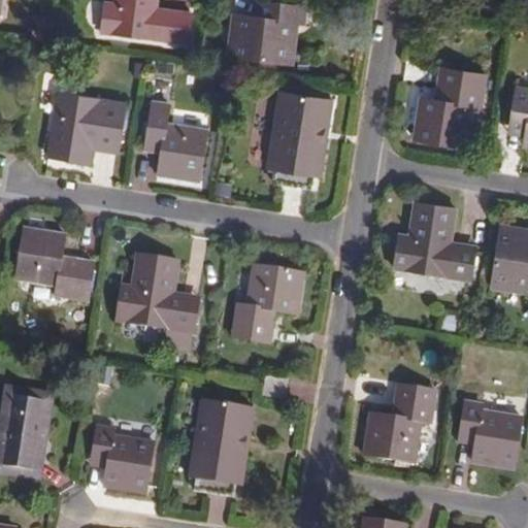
[(158,0),(116,0),(116,2),(105,1),(101,30),(189,41),(193,12),(158,7),(158,0)]
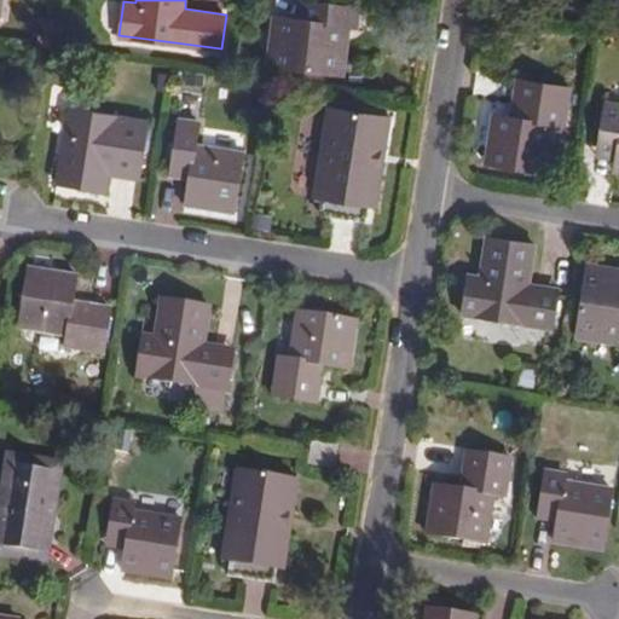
[(308,0),(306,18),(276,15),(270,63),(328,70),(333,22),(342,23),(345,5),(310,0),(308,0)]
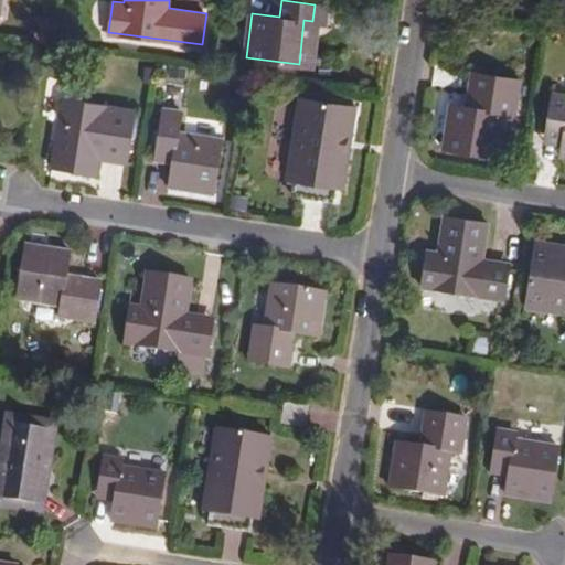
[(521,77),(482,72),(477,104),(452,100),(446,146),(499,153),(507,109),(516,110),(521,77)]
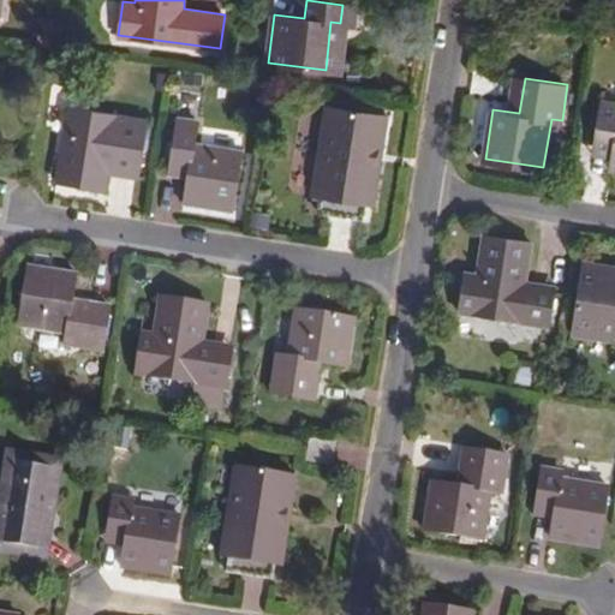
[(614,99),(605,97),(598,133),(614,136),(614,139),(611,167),(614,167),(614,99)]
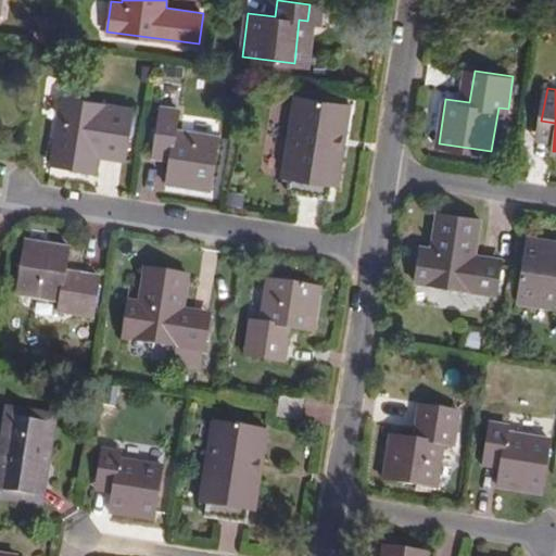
[(134,109),(63,97),(51,164),(97,172),(100,154),(125,159),(134,109)]
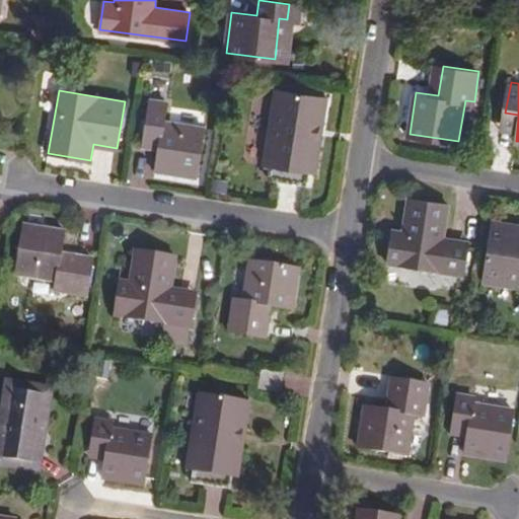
[(304,186),(306,173),(314,125),(320,126),(325,98),(274,90),(262,164),(269,165),(267,179),(304,186)]
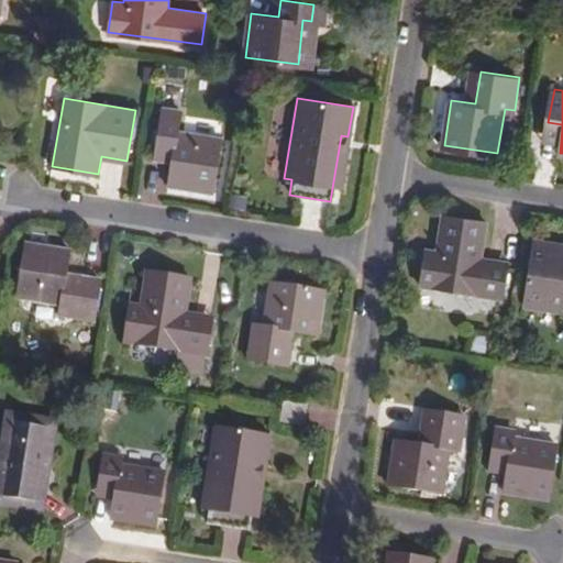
[(181,110),(164,108),(156,154),(173,157),(168,185),(213,192),(222,138),(178,131),(181,110)]
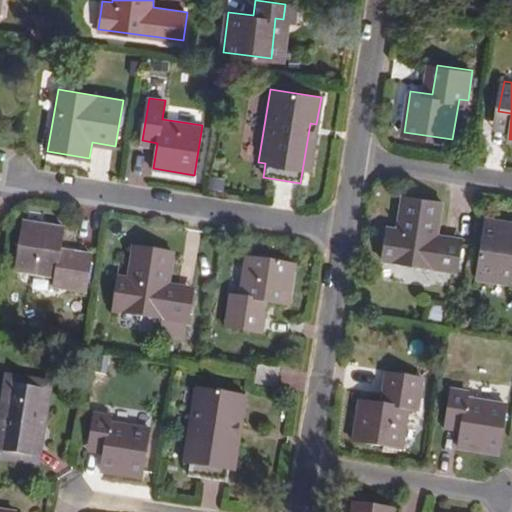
[(202,120),(203,108),(167,106),(167,118),(202,120)]
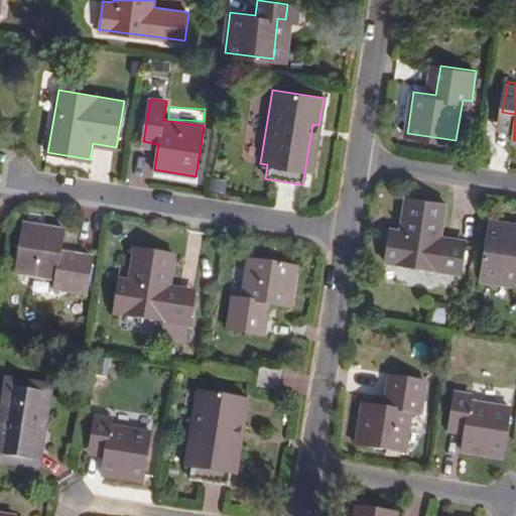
[(312,124),(304,172),(310,173),(318,125),(312,124)]
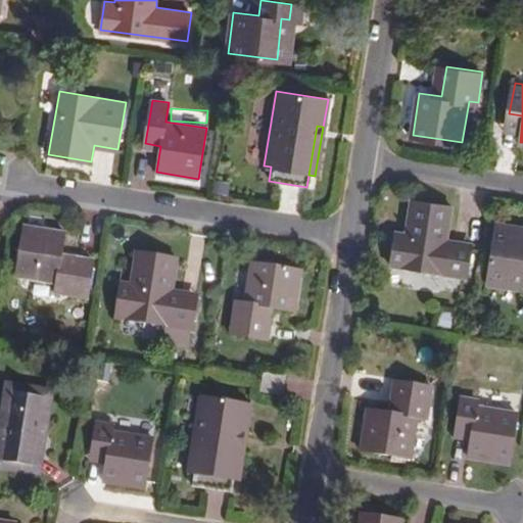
[(455,205),(413,198),(408,236),(397,235),(392,265),(468,277),(473,247),(449,243),(455,205)]
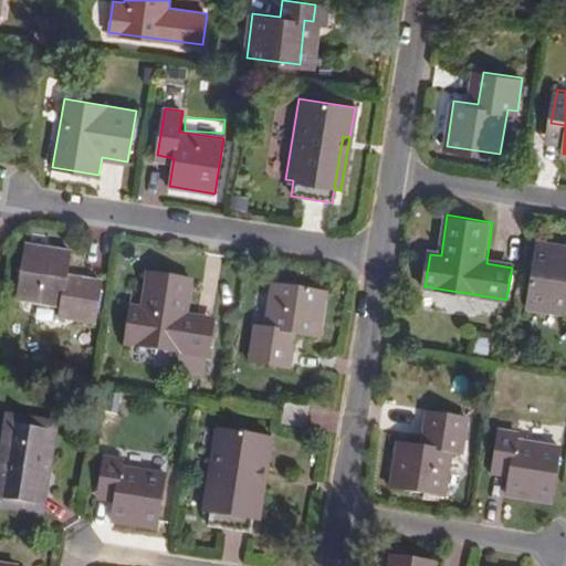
[(565,244),(540,240),(528,316),(565,322),(565,244)]
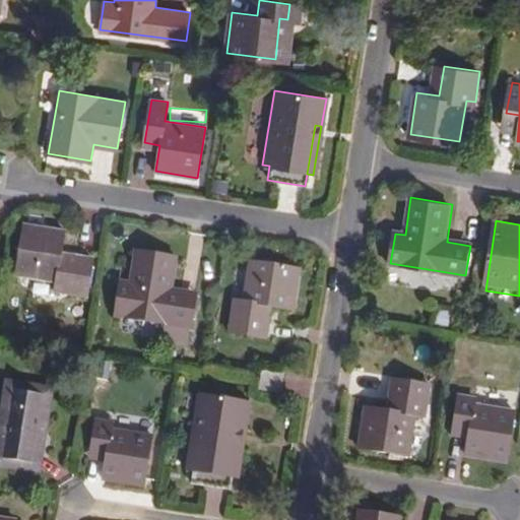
[(66,229),(25,222),(17,271),(59,277),(58,286),(89,291),(94,255),(62,250),(66,229)]
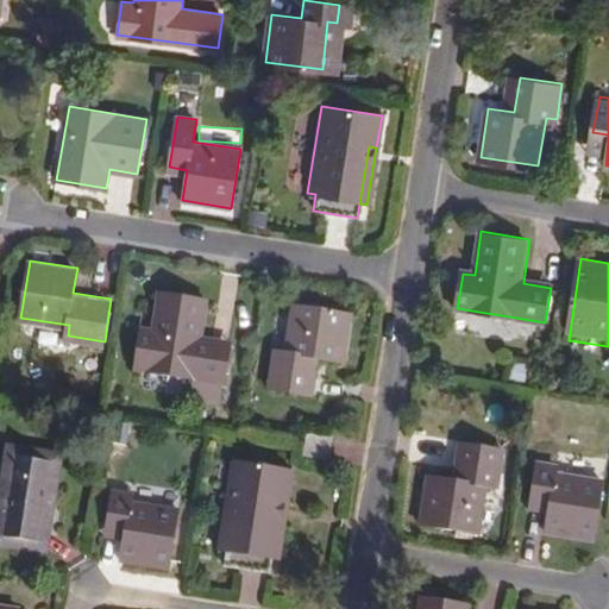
[(205,300),(158,292),(152,333),(139,332),(133,368),(190,376),(189,391),(218,396),(227,346),(199,341),(205,300)]
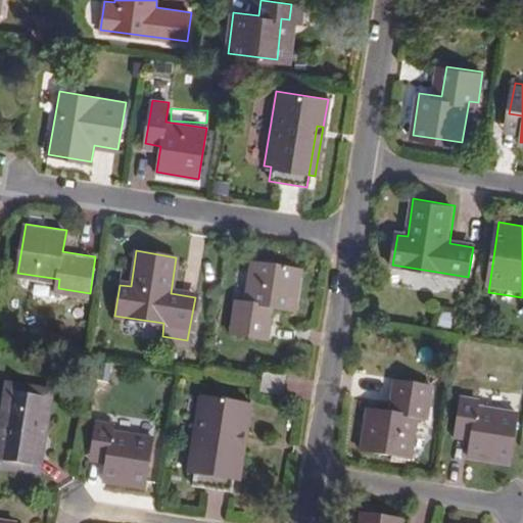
[(301,270),(251,262),(245,302),(236,301),(232,332),(268,337),(273,306),(294,310),(301,270)]
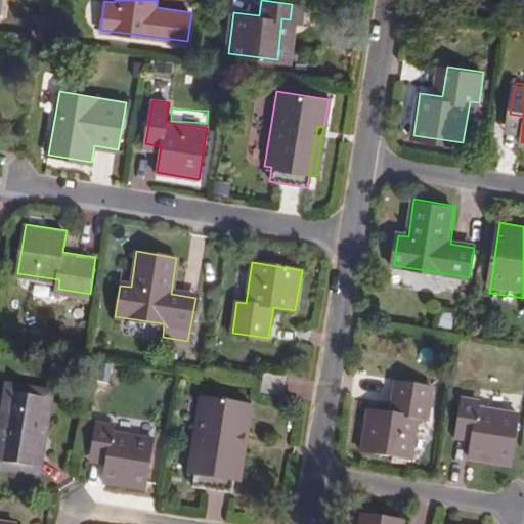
[(393,410),(370,407),(365,449),(415,457),(422,416),(431,417),(435,386),(398,380),(393,410)]
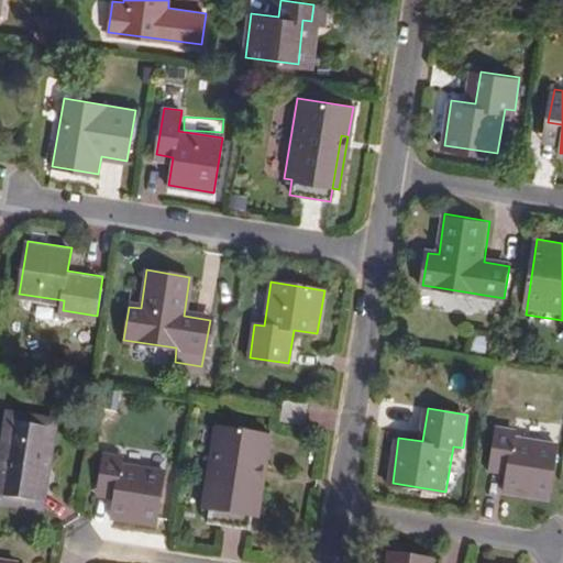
[(54,417),(11,410),(0,482),(0,495),(40,501),(54,417)]
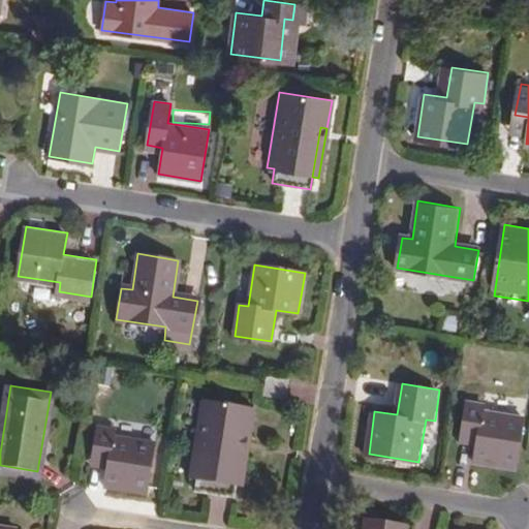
[(245,433),(251,433),(255,407),(204,398),(192,473),(198,474),(196,489),(235,494),(237,480),(245,433)]
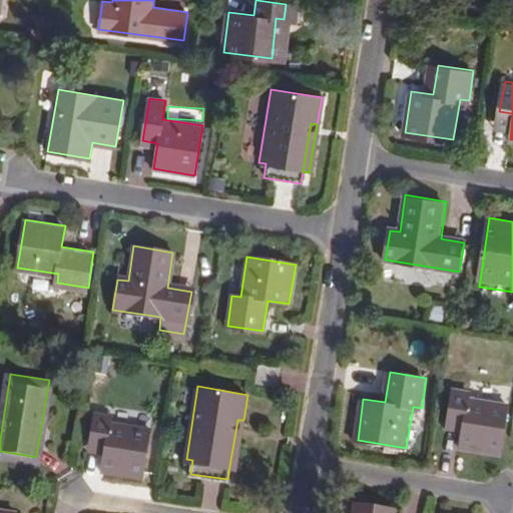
[(470,391),(455,389),(450,418),(465,420),(461,446),(502,452),(509,405),(469,399),(470,391)]
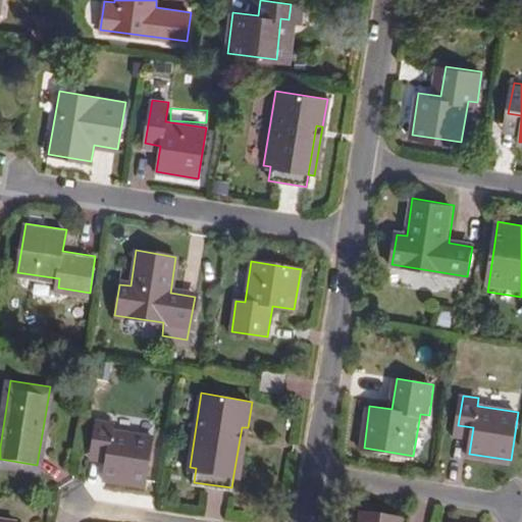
[(112,421),(97,419),(92,450),(107,452),(103,478),(145,484),(153,435),(111,428),(112,421)]
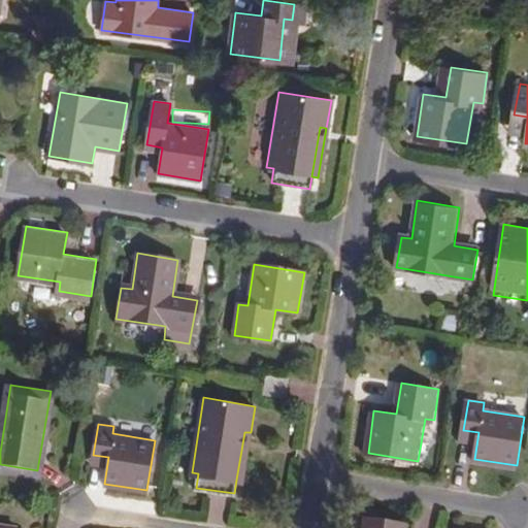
[(243,481),(251,432),(244,432),(236,480),(243,481)]
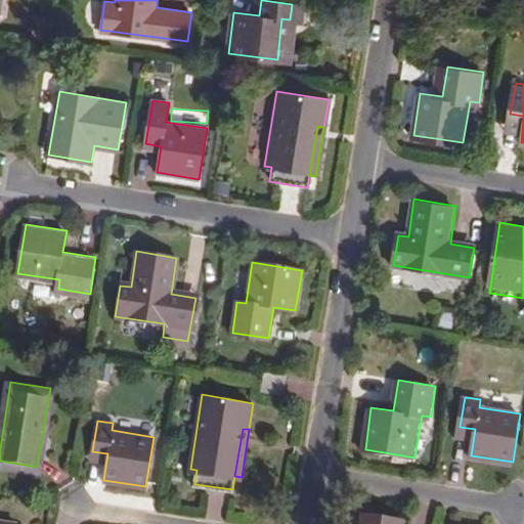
[(405,523),(406,518),(365,511),(363,523),(405,523)]
